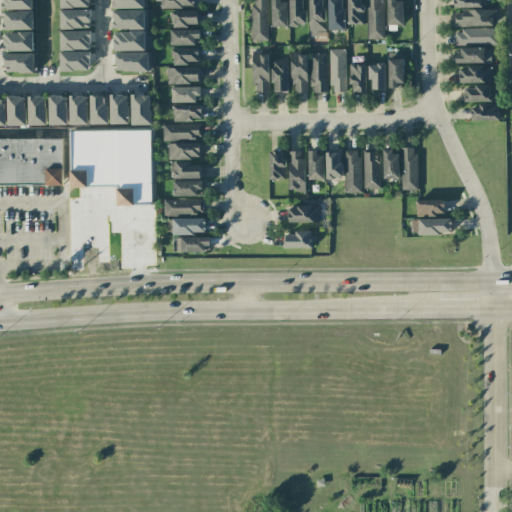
[(31,0),(2,0),(3,9),(32,9),(31,0)]
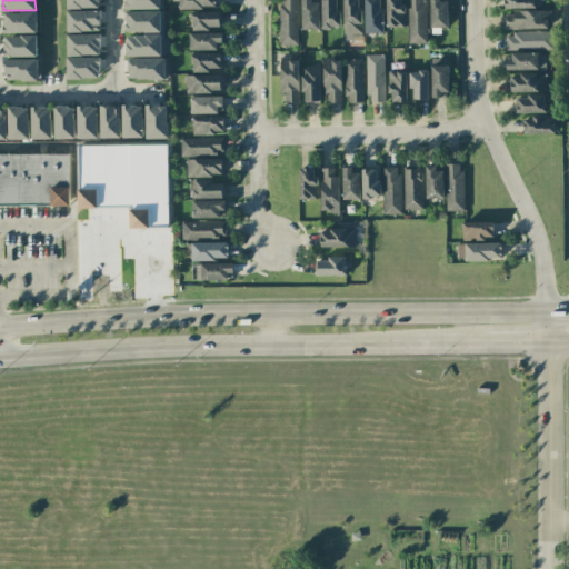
[(160,0),(125,0),(125,9),(160,10),(160,0)]
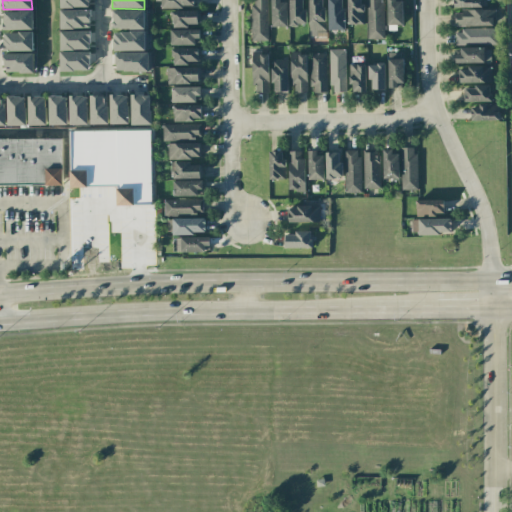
[(268,41),(267,0),(251,0),(252,41),(268,41)]
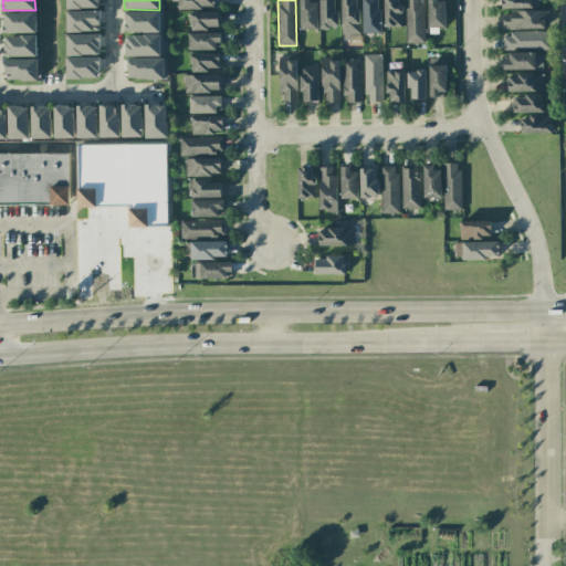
[(299,0),(300,30),(317,29),(316,0),(299,0)]
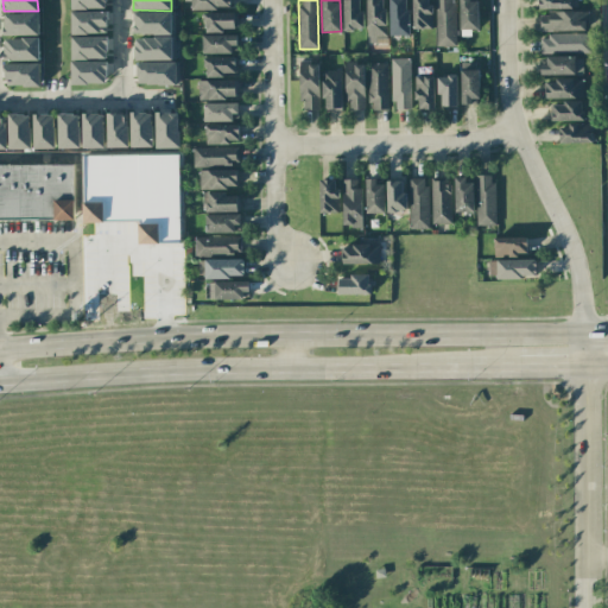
[(361,0),(342,0),(343,30),(362,30),(361,0)]
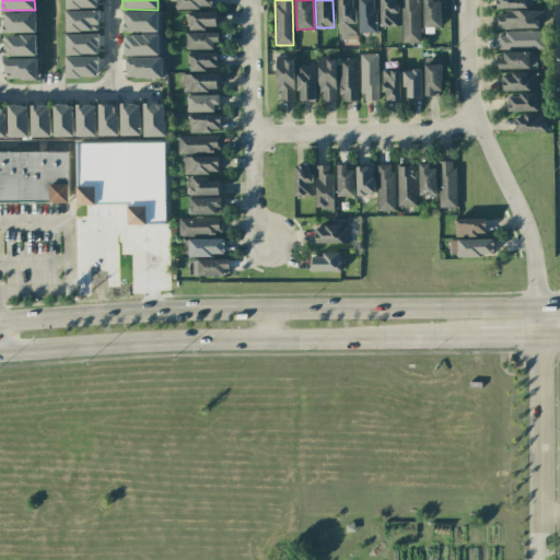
[(337,0),(338,39),(356,39),(354,0),(337,0)]
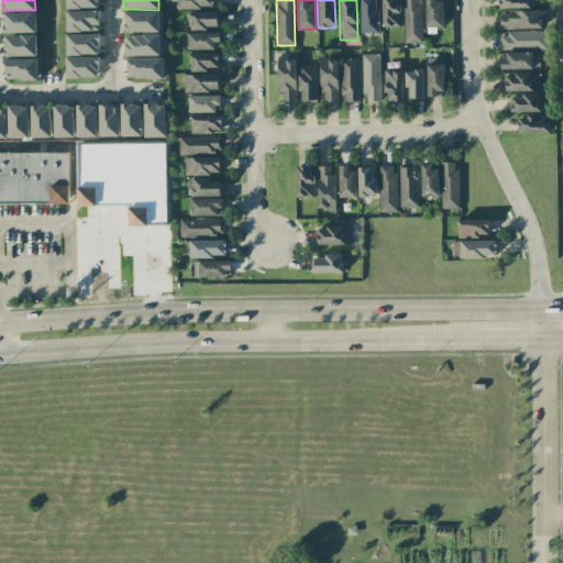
[(361,0),(360,32),(377,33),(377,0),(361,0)]
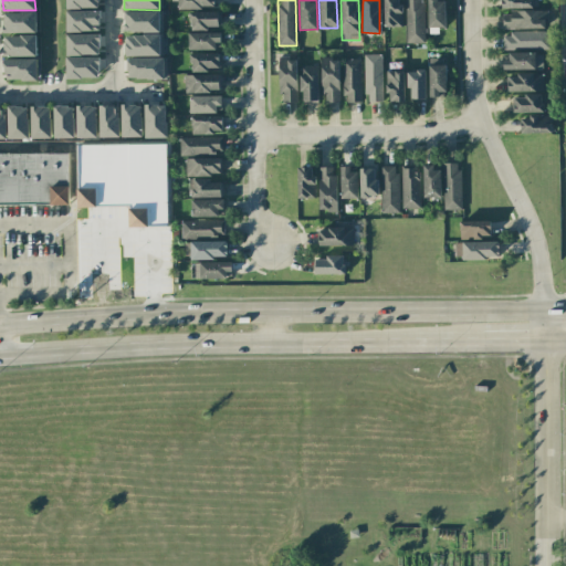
[(384,0),(384,27),(401,27),(400,0),(384,0)]
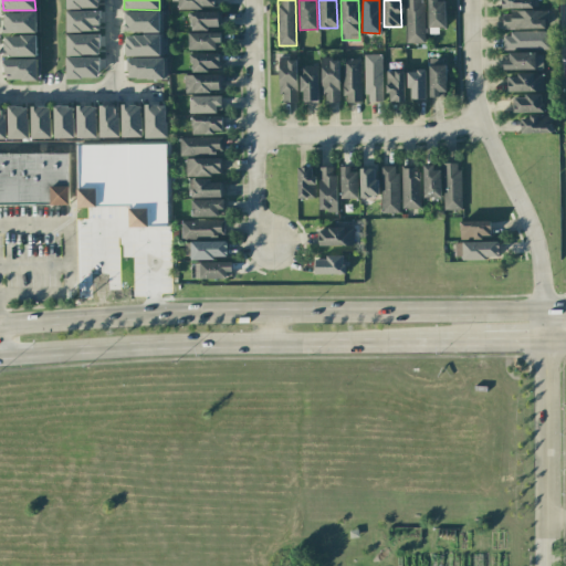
[(405,0),(406,43),(425,43),(422,0),(405,0)]
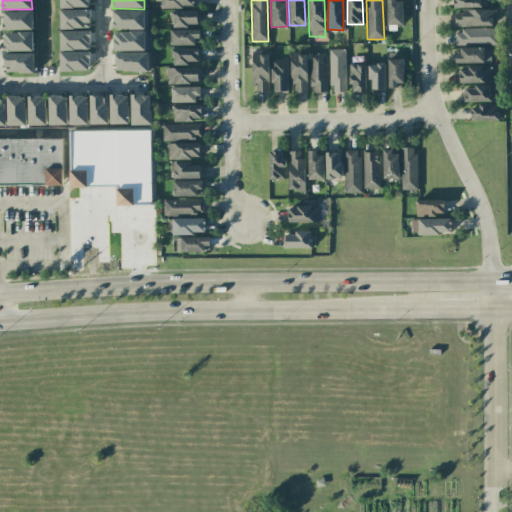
[(386,0),(387,25),(403,25),(402,0),(386,0)]
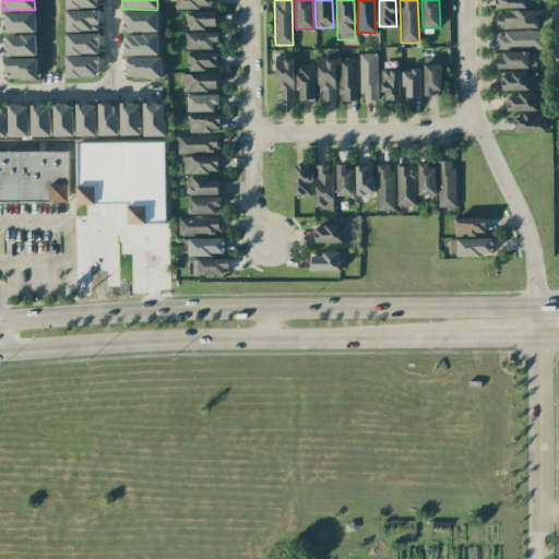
[(97,10),(66,11),(66,31),(98,31),(97,10)]
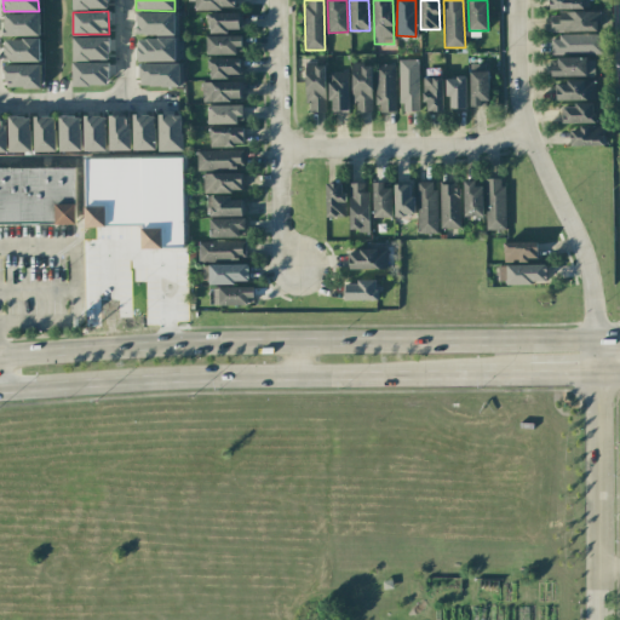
[(176,35),(176,12),(137,12),(136,34),(176,35)]
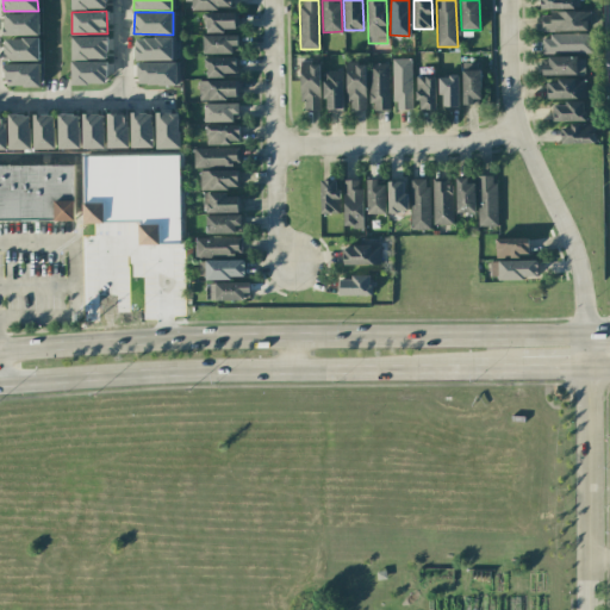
[(235,31),(236,13),(205,12),(205,30),(235,31)]
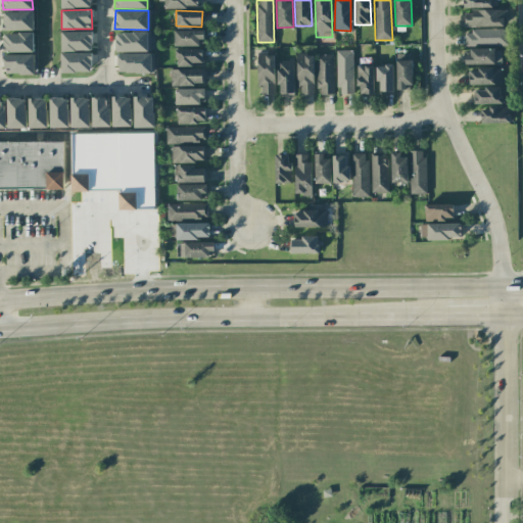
[(465,27),(506,26),(505,10),(464,10),(465,27)]
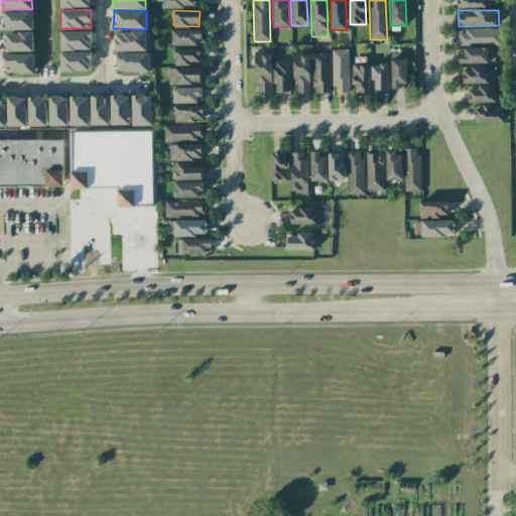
[(32,30),(33,11),(3,11),(3,29),(32,30)]
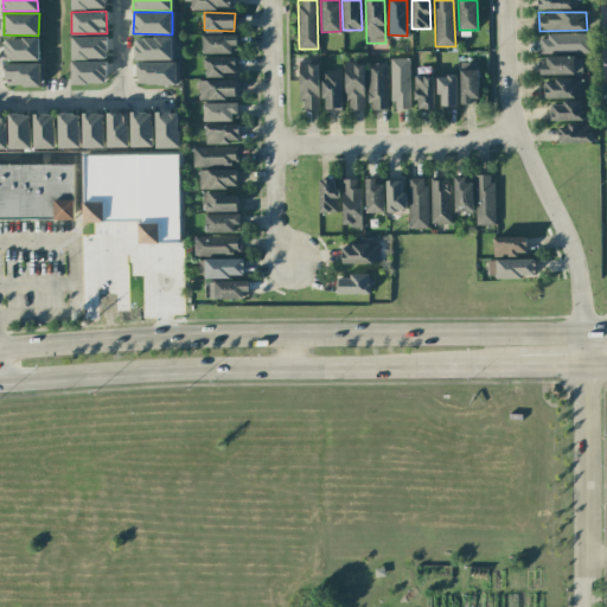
[(589,52),(590,34),(540,33),(540,51),(589,52)]
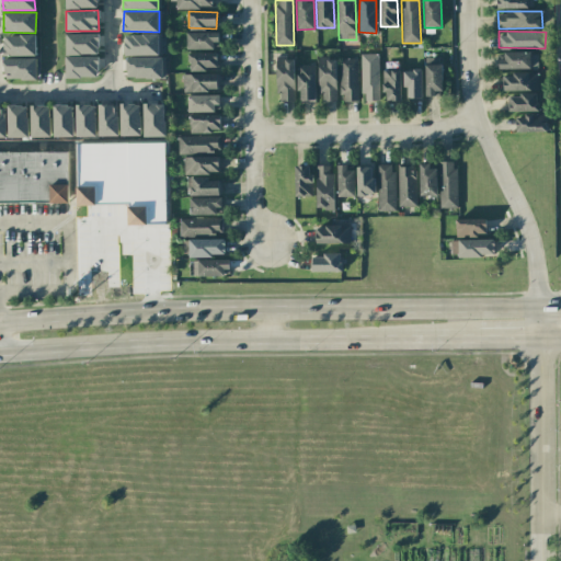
[(219,33),(186,32),(186,48),(218,49),(219,33)]
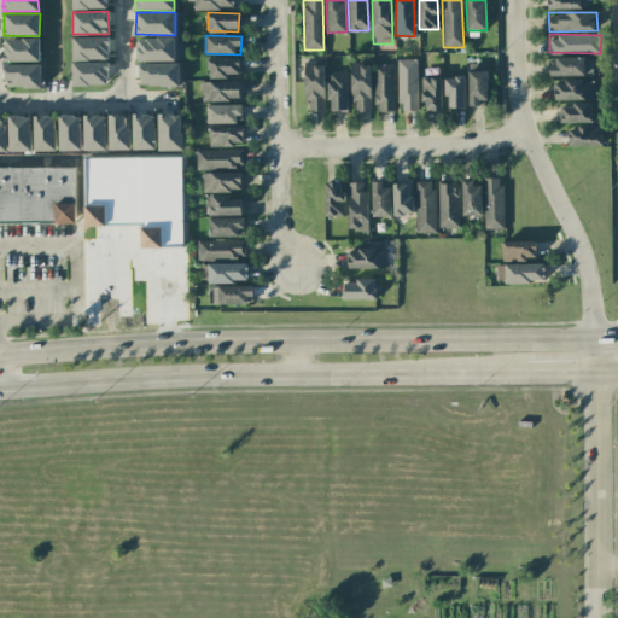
[(73,60),(109,59),(109,36),(73,38),(73,60)]
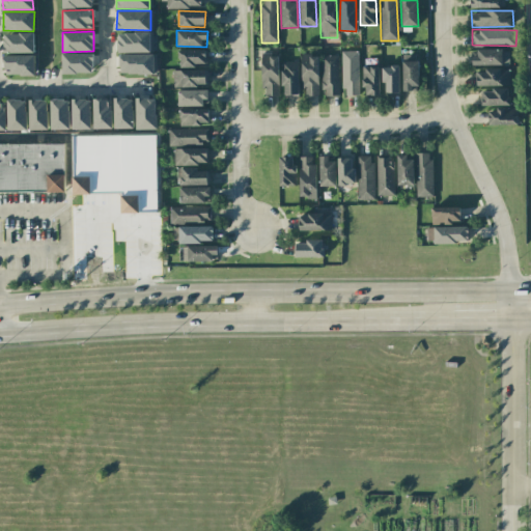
[(4,53),(34,53),(34,32),(3,33),(4,53)]
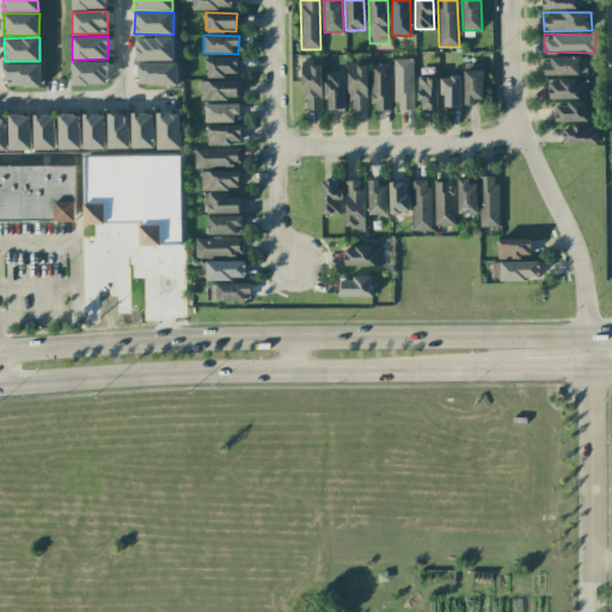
[(135,61),(173,60),(173,37),(135,38),(135,61)]
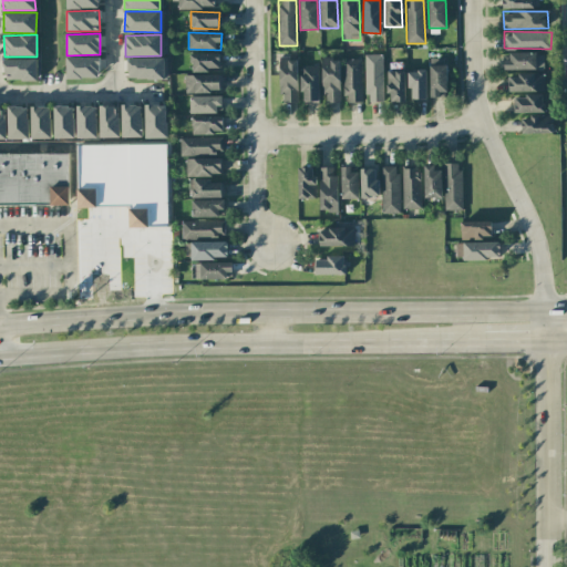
[(536,69),(536,52),(506,53),(506,70),(536,69)]
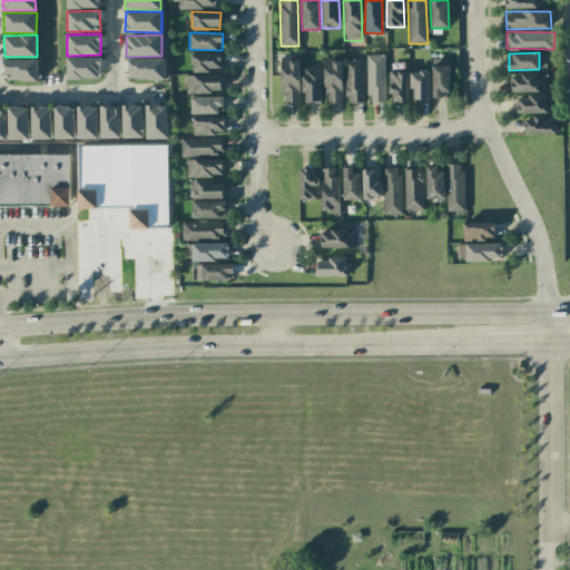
[(192,70),(222,70),(223,53),(192,53),(192,70)]
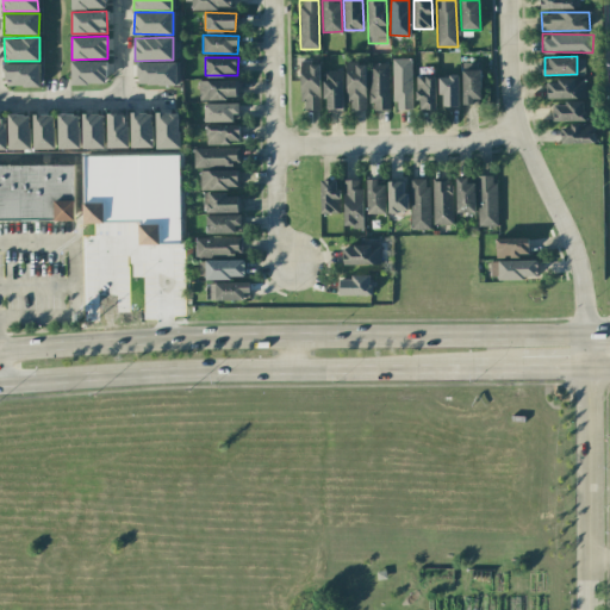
[(412,110),(411,58),(392,58),(393,110),(412,110)]
